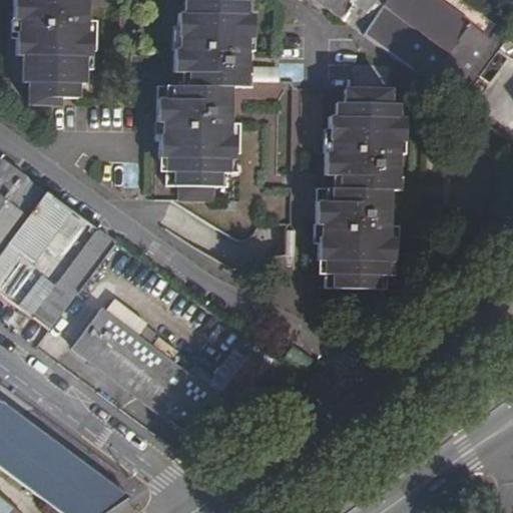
[(31,77),(30,99),(54,99),(59,100),(60,91),(78,92),(78,79),(84,79),(86,51),(95,52),(95,36),(96,28),(89,28),(90,15),(80,15),(80,0),(13,0),(13,14),(21,14),(21,27),(17,27),(17,33),(17,49),(26,49),(25,76),(31,77)]
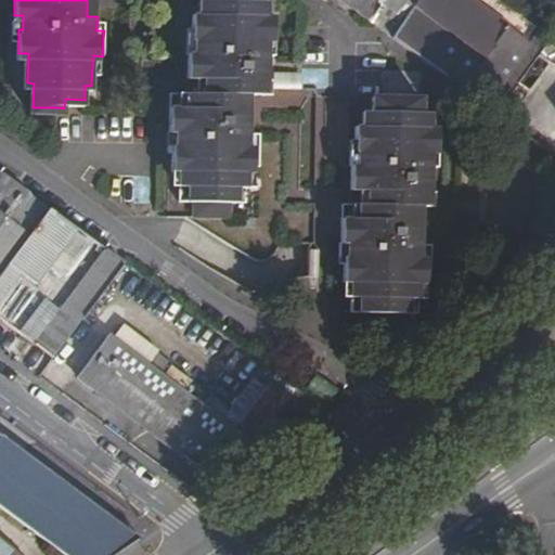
[(98,0),(87,0),(87,16),(98,16),(98,0)]
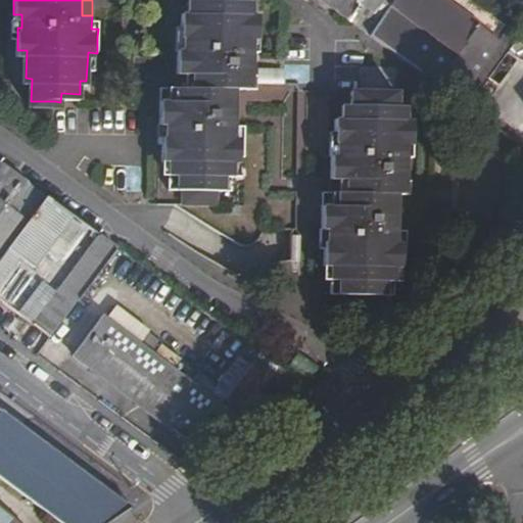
[(182,27),(182,33),(185,33),(185,46),(176,45),(176,67),(205,68),(205,61),(225,61),(226,58),(233,58),(233,62),(242,63),(243,45),(251,46),(251,33),(257,33),(257,9),(251,9),(250,0),(190,0),(190,8),(183,9),(182,27)]
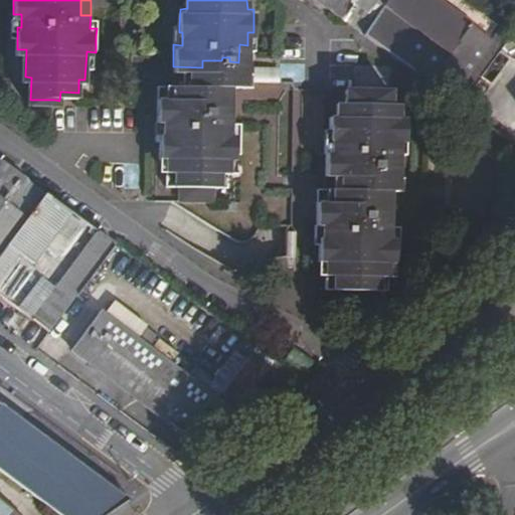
[(324,0),(338,10),(351,20),(357,24),(366,30),(386,0),(324,0)]
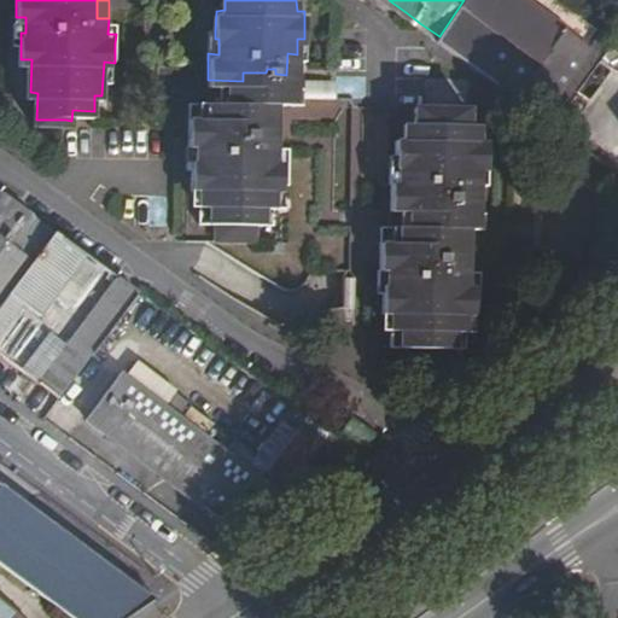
[(464,0),(439,36),(554,118),(601,50),(531,0),(464,0)]
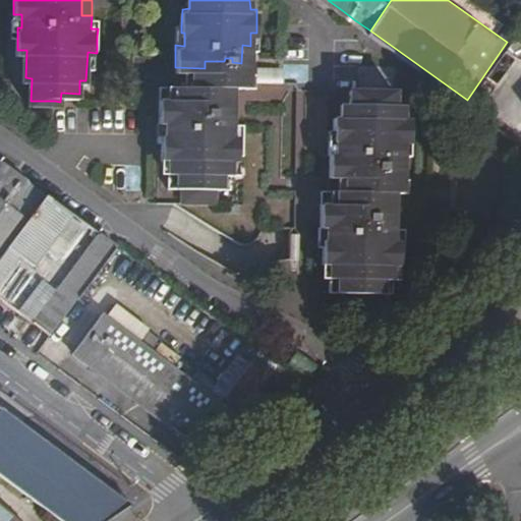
[(21,14),(13,14),(12,34),(17,34),(17,27),(21,27),(21,14)]
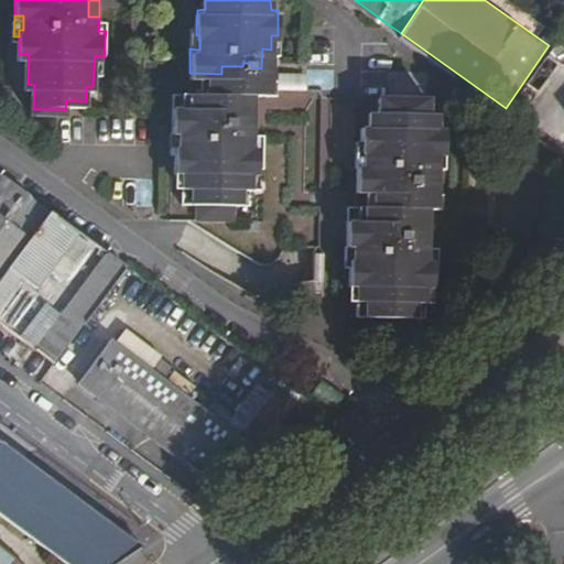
[(110,17),(99,17),(98,31),(106,31),(105,40),(110,40),(110,17)]
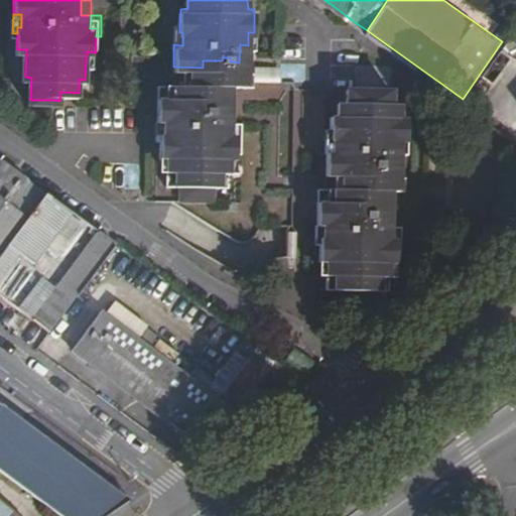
[(179,26),(174,26),(173,44),(182,45),(182,32),(179,32),(179,26)]
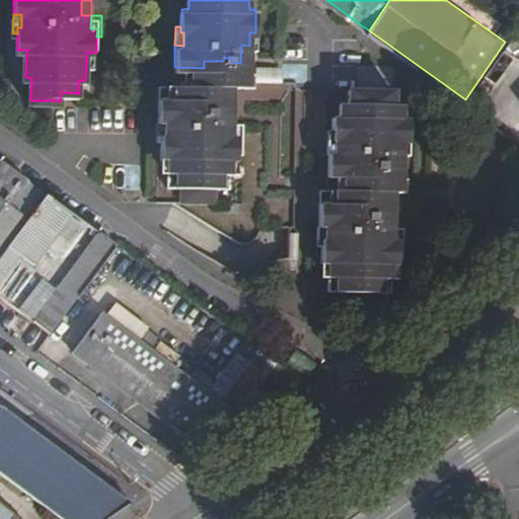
[(249,46),(241,45),(240,63),(248,63),(249,63),(249,46)]
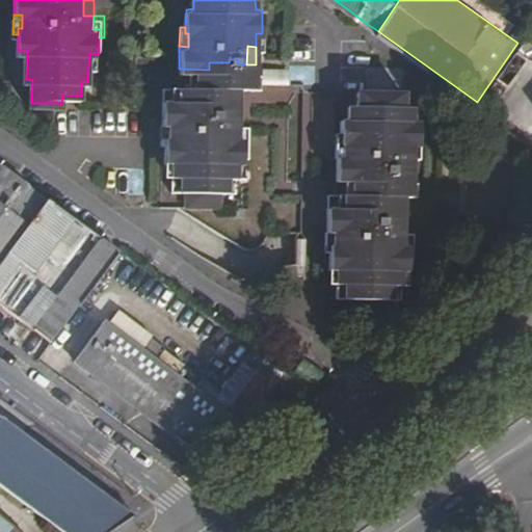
[(209,70),(179,69),(179,85),(210,85),(240,86),(255,86),(255,64),(246,64),(237,63),(237,59),(230,59),(229,62),(209,62),(209,70)]
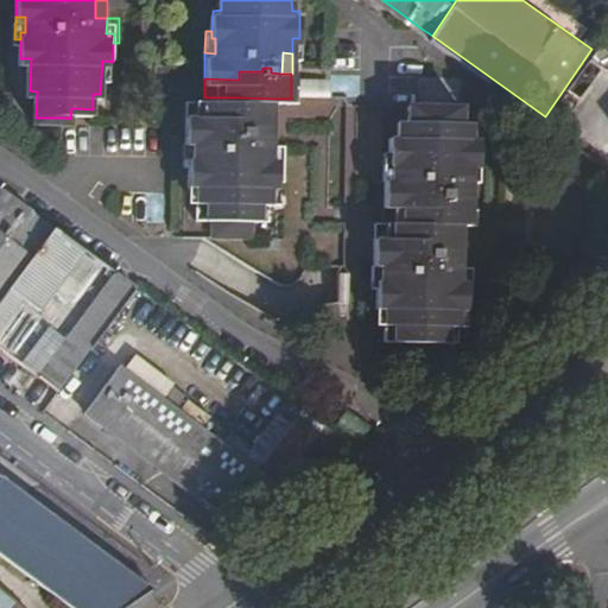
[(204,97),(185,97),(185,113),(217,114),(217,120),(241,120),(242,125),(251,124),(251,121),(263,121),(264,140),(274,140),(274,121),(274,99),(240,97),(204,97)]
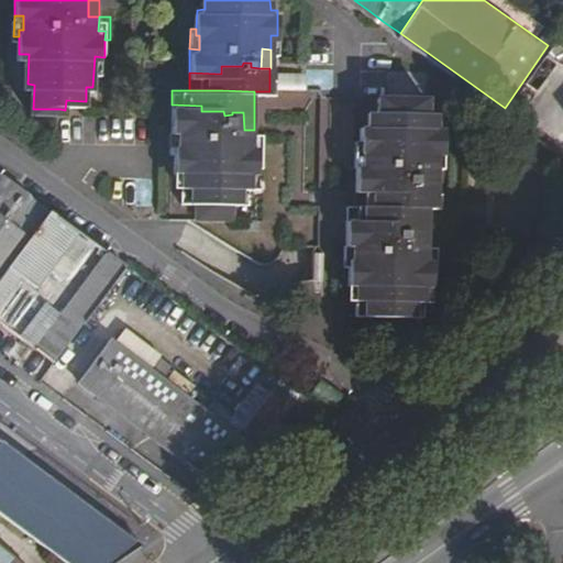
[(362,143),(361,152),(365,153),(364,165),(355,164),(354,190),(387,192),(387,184),(410,186),(410,181),(417,181),(417,186),(428,186),(430,167),(438,167),(439,154),(444,155),(446,127),(439,125),(440,116),(429,114),(429,99),(382,98),(381,112),(367,112),(366,125),(363,125),(362,143)]
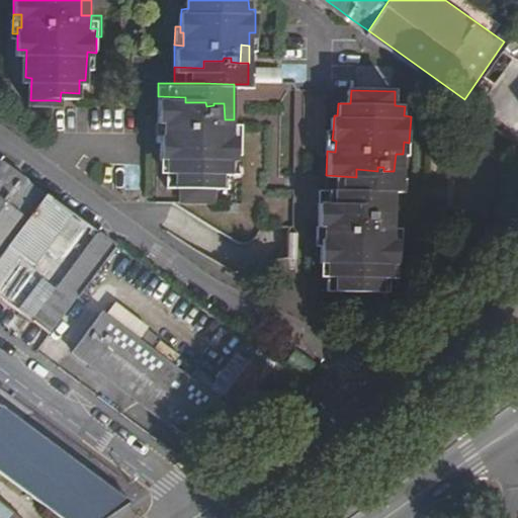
[(170,184),(174,184),(174,196),(174,204),(190,205),(205,205),(205,198),(223,198),(223,184),(229,185),(229,158),(240,158),(239,142),(239,135),(234,135),(234,119),(225,119),(224,103),(213,103),(213,105),(206,106),(205,102),(185,102),(185,97),(158,96),(158,121),(165,121),(164,131),(162,132),(161,139),(161,156),(170,156),(170,184)]
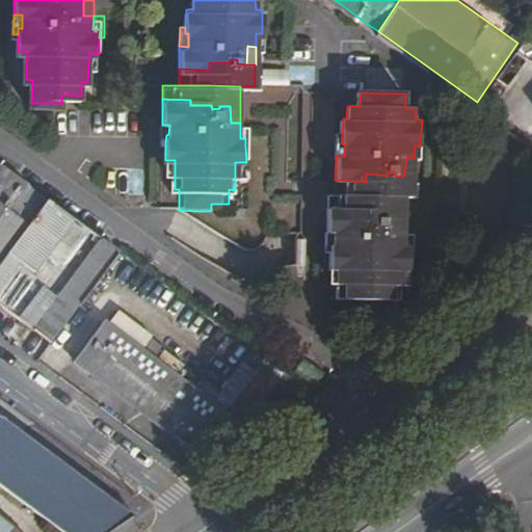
[(251,122),(240,123),(240,138),(245,138),(245,145),(251,145),(251,122)]
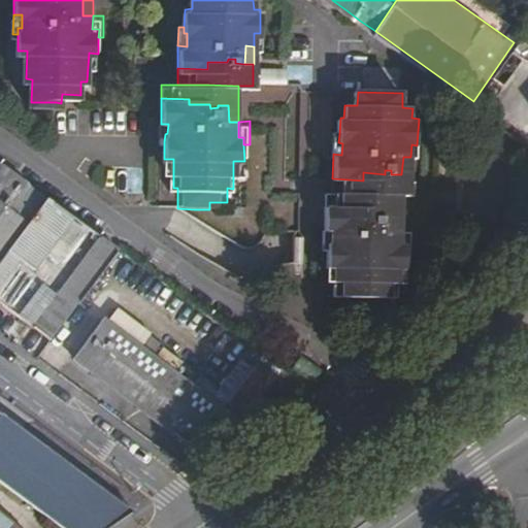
[(339,134),(333,133),(333,154),(341,155),(342,143),(338,142),(339,134)]
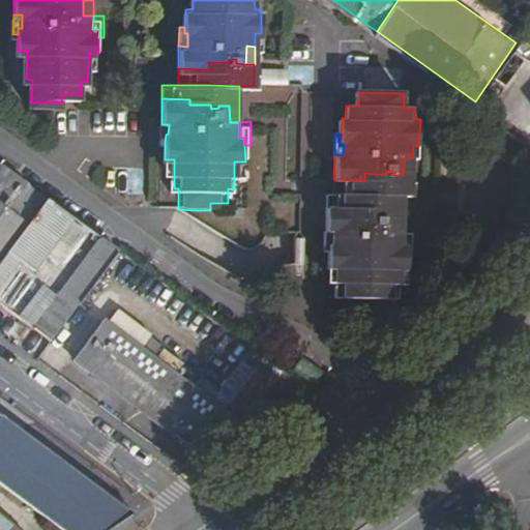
[(412,157),(405,157),(403,175),(411,176),(412,157)]
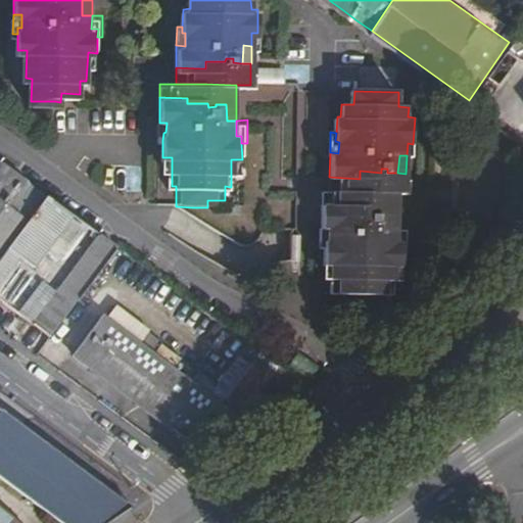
[(4,161),(0,167),(0,257),(37,209),(49,193),(4,161)]
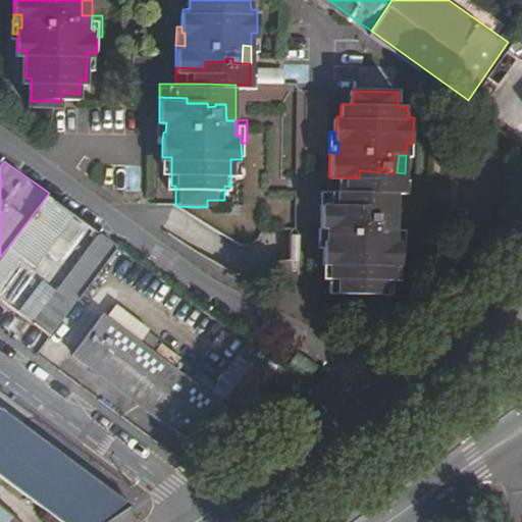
[(359,178),(328,176),(327,190),(401,193),(404,194),(405,173),(397,172),(386,172),(386,168),(380,168),(380,172),(359,170),(359,178)]
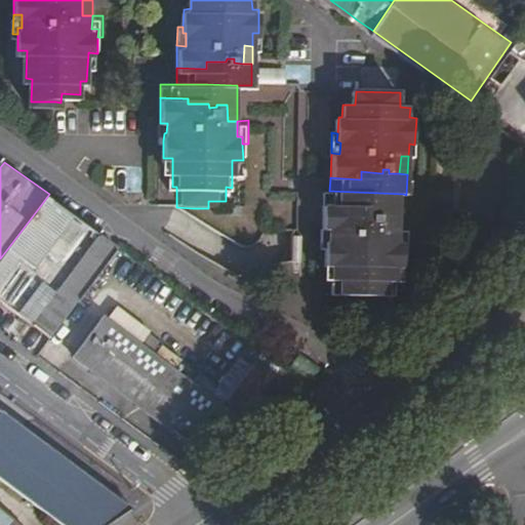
[(329,191),(325,191),(325,205),(351,207),(352,211),(372,212),(373,216),(380,216),(380,211),(392,212),(391,230),(401,231),(403,194),(329,191)]
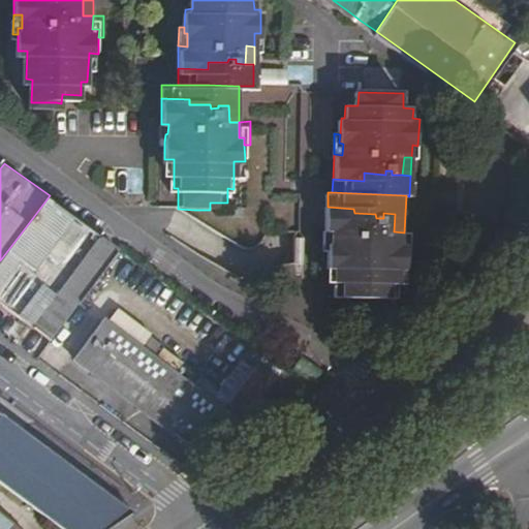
[(39,214),(37,212),(0,260),(0,298),(53,337),(83,298),(120,247),(119,246),(52,197),(39,214)]
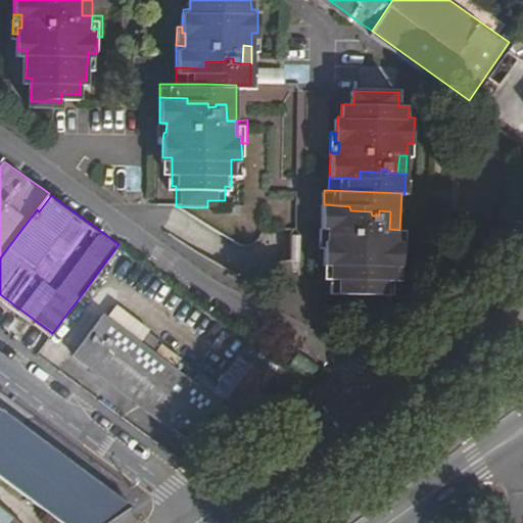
[(395,266),(403,267),(405,250),(405,245),(398,244),(399,230),(389,229),(390,211),(379,210),(379,216),(372,216),(371,211),(350,210),(349,206),(324,204),(322,230),(328,230),(328,241),(325,241),(325,248),(324,264),(334,265),(332,292),(338,293),(337,313),(368,316),(369,308),(386,310),(387,291),(393,291),(395,266)]
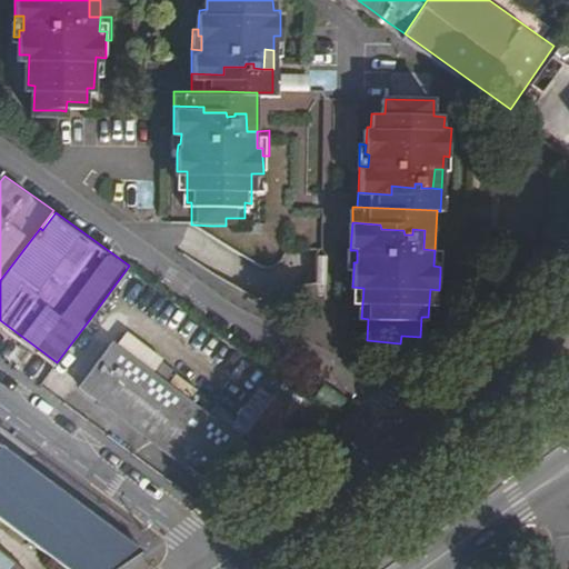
[(447,251),(435,250),(433,266),(440,267),(440,272),(445,273),(447,251)]
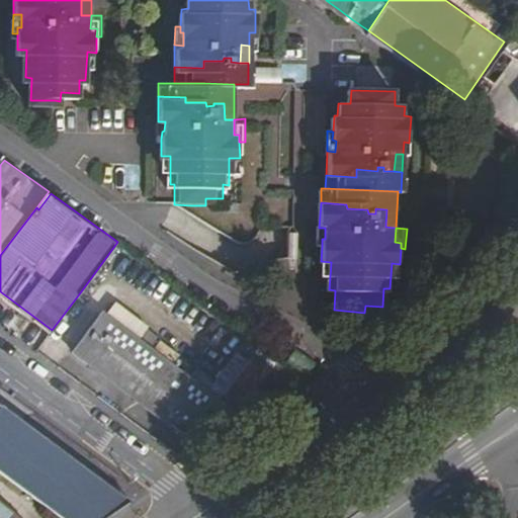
[(189,432),(206,409),(218,417),(235,406),(108,312),(79,351),(189,432)]
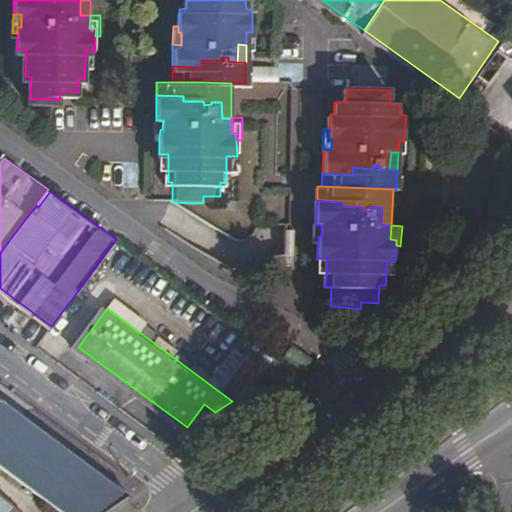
[(238,399),(262,367),(245,355),(221,387),(238,399)]
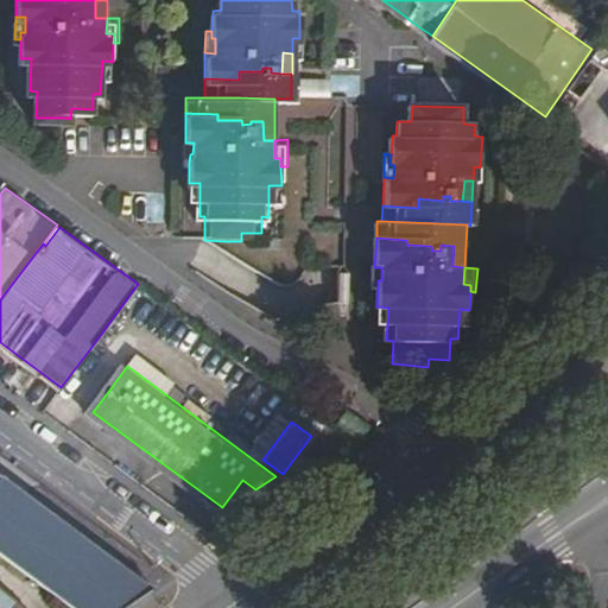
[(0,549),(77,607),(125,607),(156,588),(73,526),(5,474),(0,480),(0,549)]
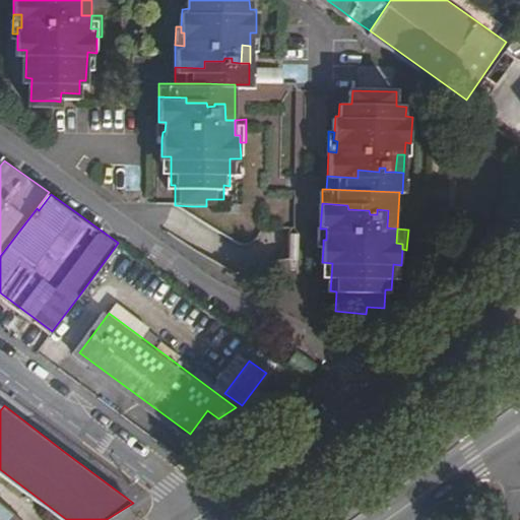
[(0,519),(29,519),(0,498),(0,519)]
